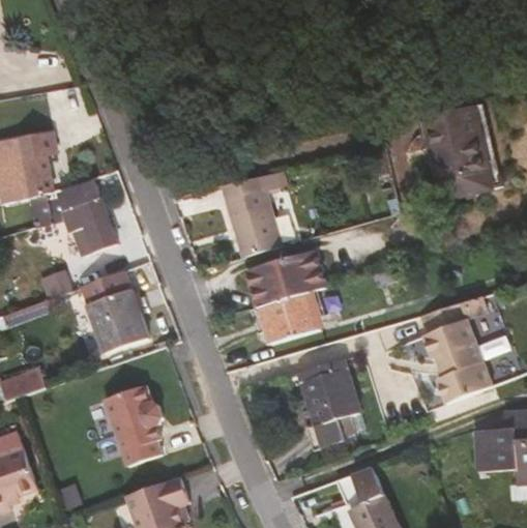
[(471,106),(487,171),(498,168),(481,104),(471,106)]
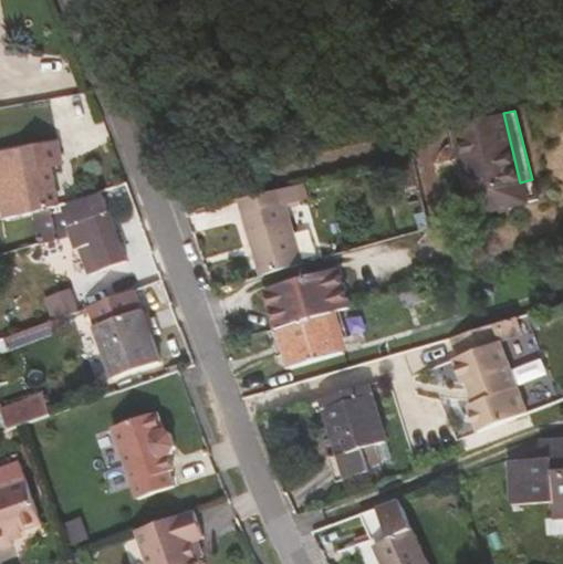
[(446,126),(446,127),(465,196),(520,183),(503,113),(446,126)]
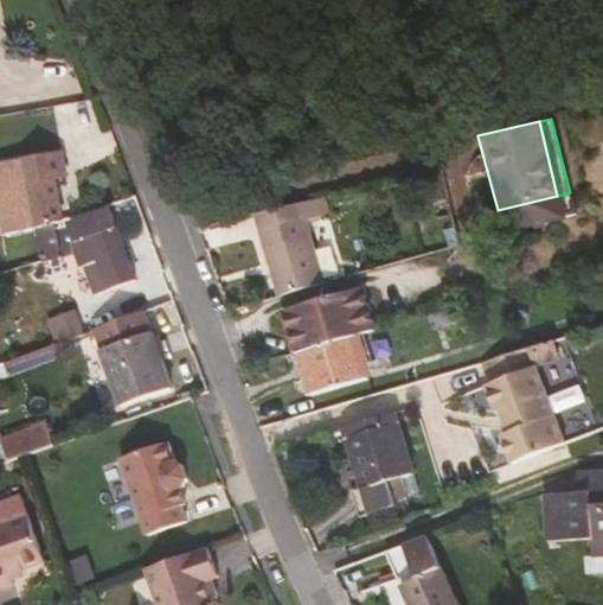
[(33,225),(57,217),(51,176),(59,174),(57,152),(19,157),(32,223),(33,225)]
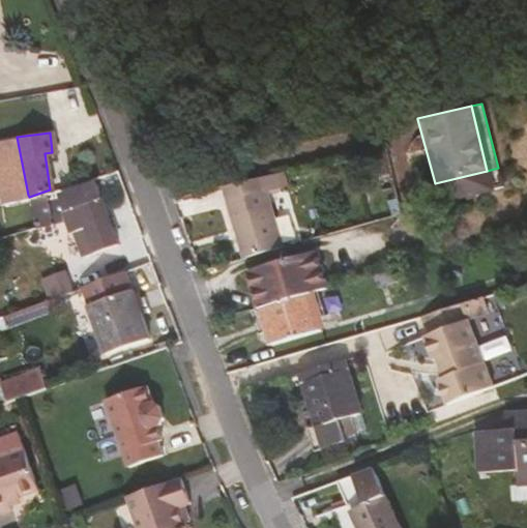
[(28,195),(17,137),(0,139),(0,195),(1,200),(28,195)]
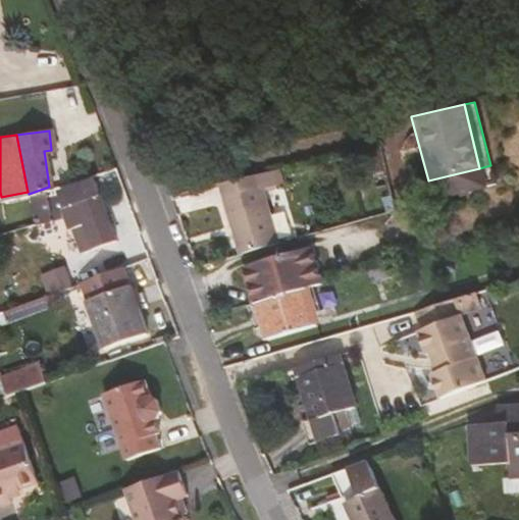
[(370,175),(384,173),(376,143),(362,147),(370,175)]
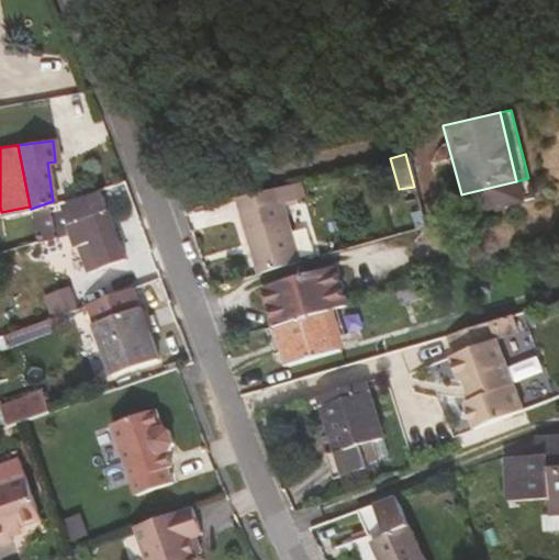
[(257,271),(298,259),(282,201),(301,196),(297,180),(234,196),(257,271)]
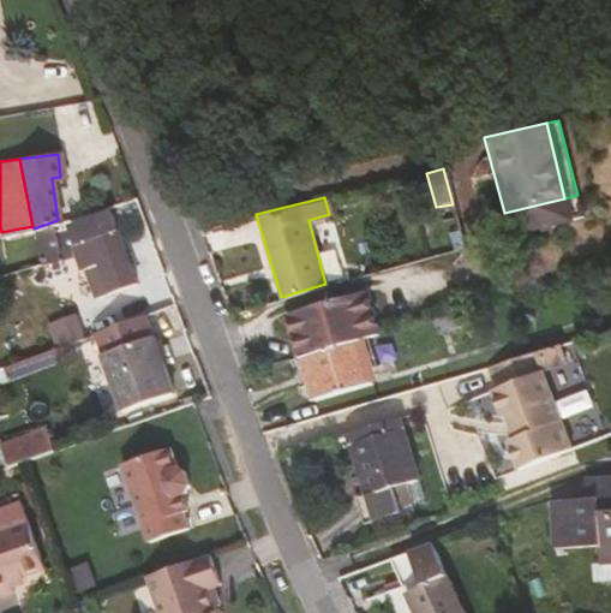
[(107,213),(67,225),(91,295),(131,281),(107,213)]
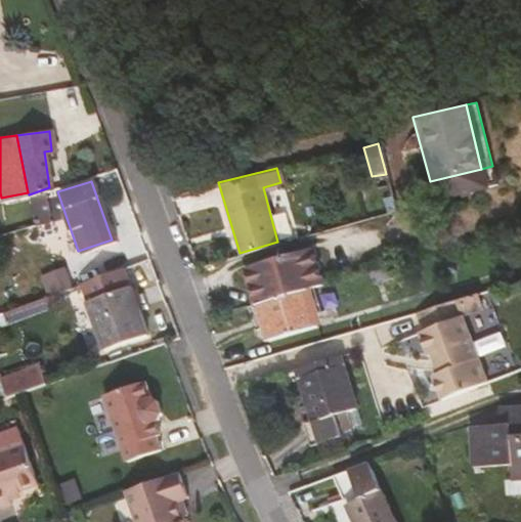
[(49,190),(49,187),(29,194),(33,223),(47,221),(43,193),(49,190)]
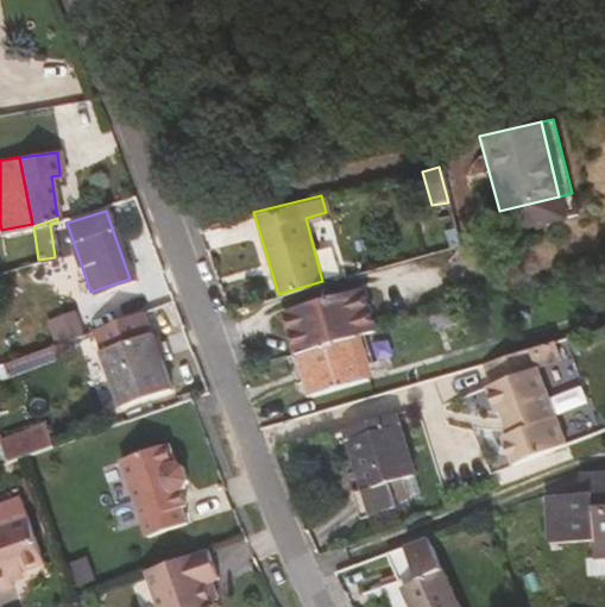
[(354,335),(372,329),(360,287),(282,308),(292,351),(354,335)]
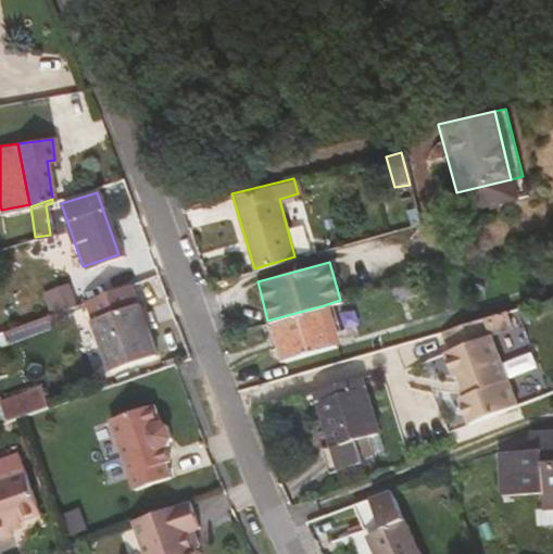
[(49,311),(76,300),(68,280),(41,290),(49,311)]
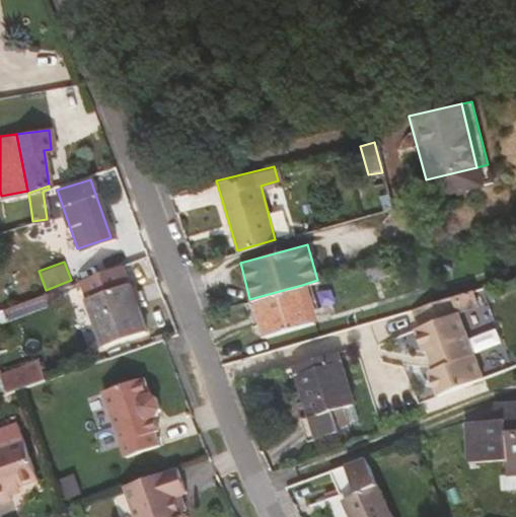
[(387,278),(382,262),(364,267),(370,284),(387,278)]
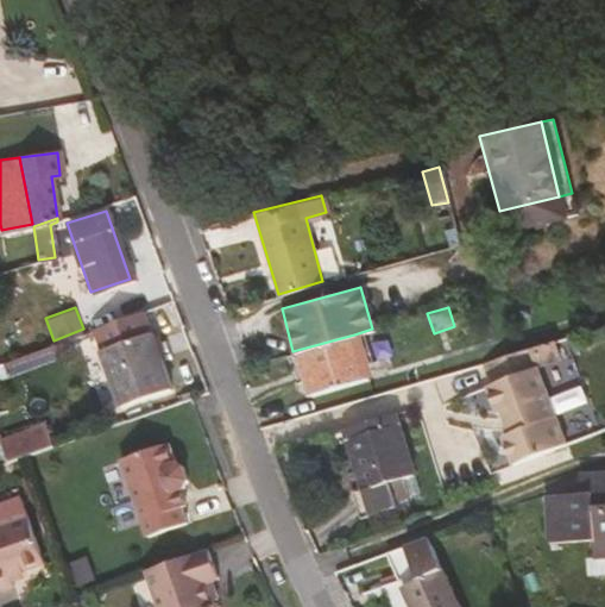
[(100,349),(147,333),(139,311),(93,327),(100,349)]
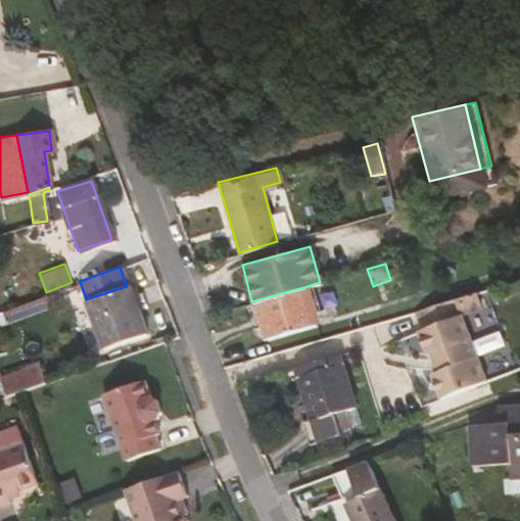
[(134,306),(128,289),(127,286),(86,299),(101,346),(143,333),(134,306)]
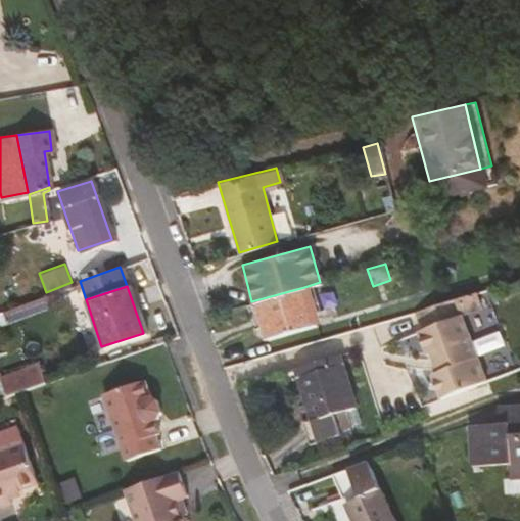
[(128,289),(134,306),(141,304),(135,286),(128,289)]
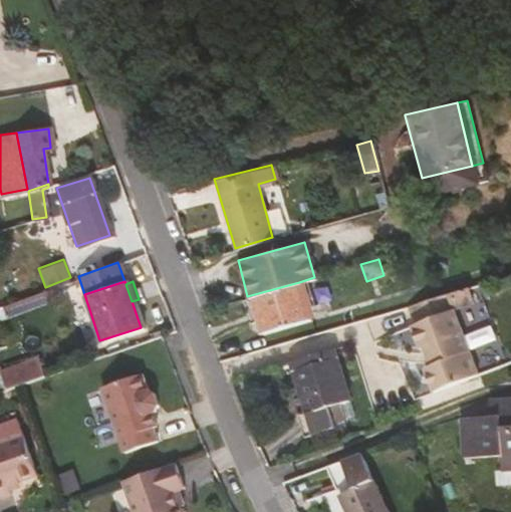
[(309,319),(299,282),(247,296),(239,299),(248,321),(257,319),(261,332),(309,319)]
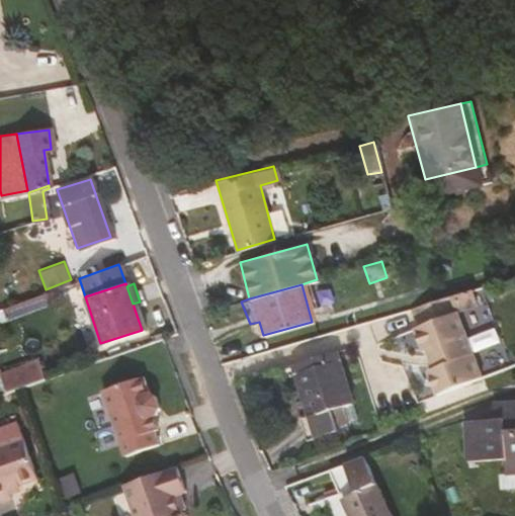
[(454,316),(411,328),(419,353),(423,351),(428,370),(421,371),(429,397),(475,383),(454,316)]
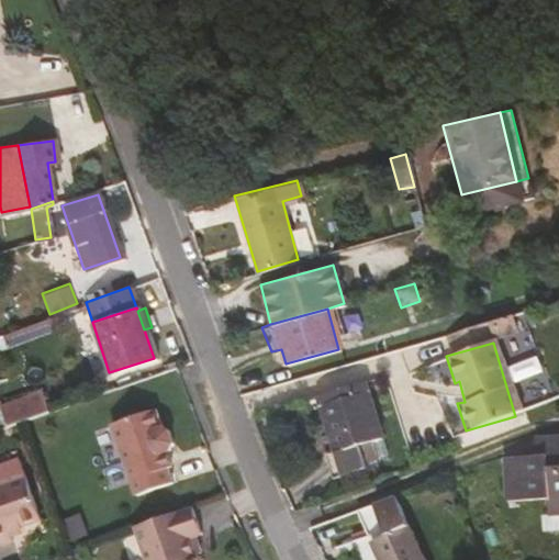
[(316,392),(334,449),(323,452),(331,476),(362,465),(358,448),(365,446),(360,430),(375,426),(360,379),(316,392)]
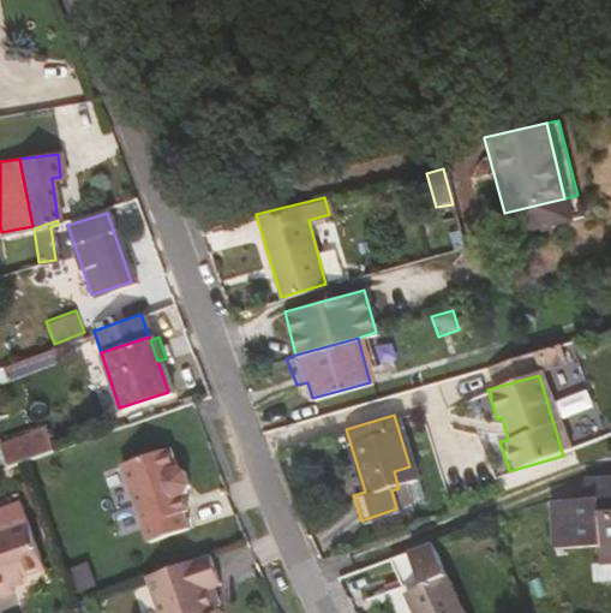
[(0,450),(5,465),(19,460),(51,450),(42,427),(0,441),(0,450)]
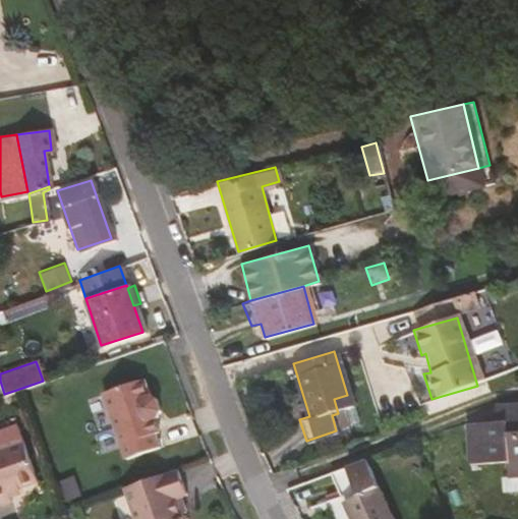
[(140,379),(100,393),(121,472),(158,459),(145,419),(153,416),(156,409),(152,398),(146,395),(140,379)]
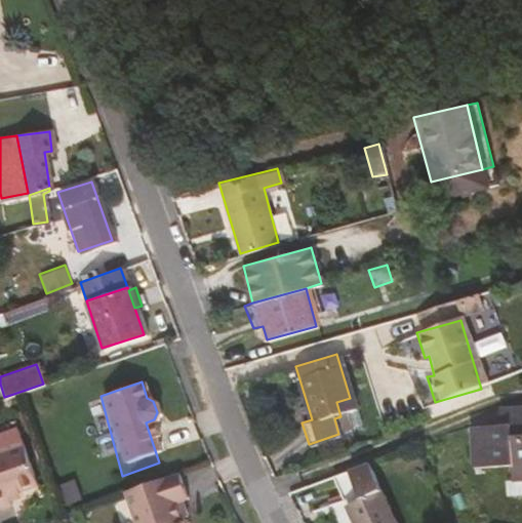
[(521,405),(516,405),(516,424),(471,424),(473,465),(506,464),(512,464),(513,478),(521,477),(521,405)]
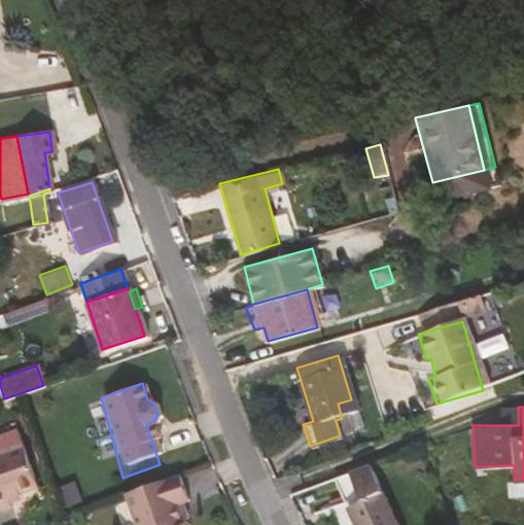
[(0,442),(18,436),(12,421),(0,425),(0,442)]
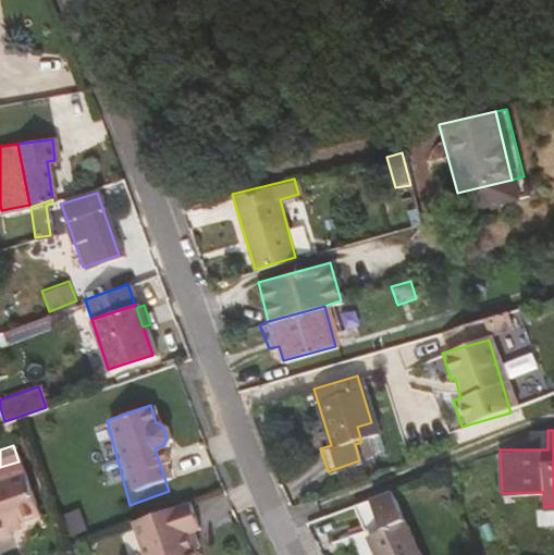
[(19,461),(0,467),(0,538),(7,535),(5,531),(3,526),(16,521),(38,514),(19,461)]
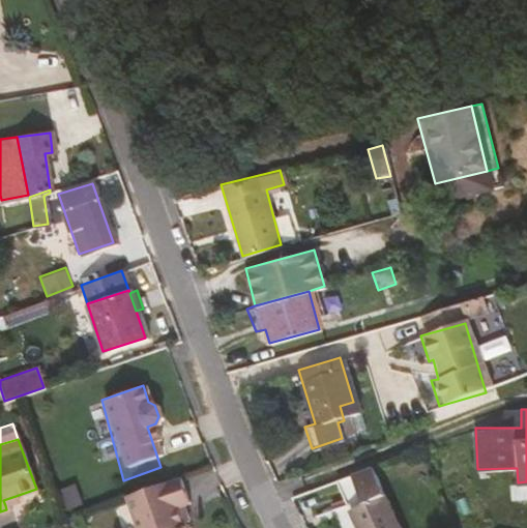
[(398,527),(371,464),(333,478),(345,508),(351,507),(359,527),(398,527)]
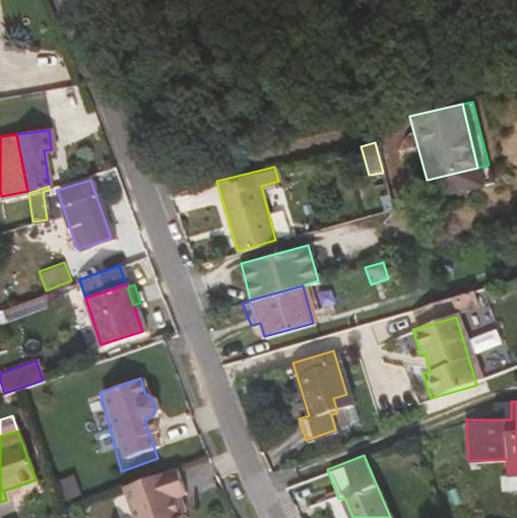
[(516,472),(508,473),(507,459),(501,459),(503,490),(516,489),(516,472)]
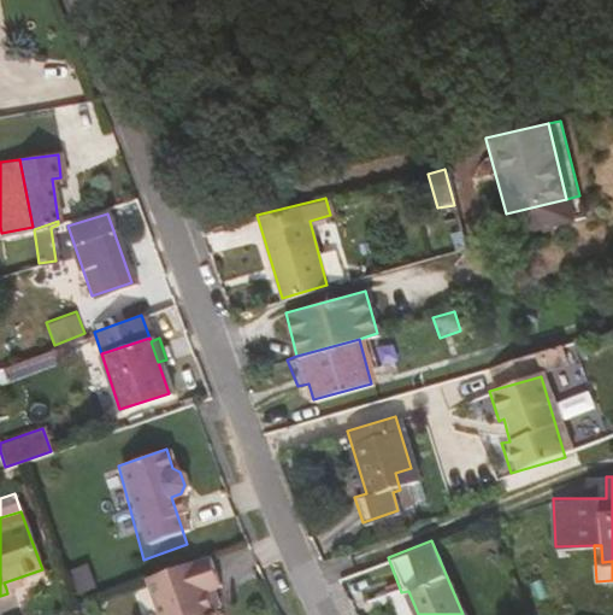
[(222,580),(212,551),(149,573),(163,614),(217,614),(213,604),(207,585),(213,584),(222,580)]
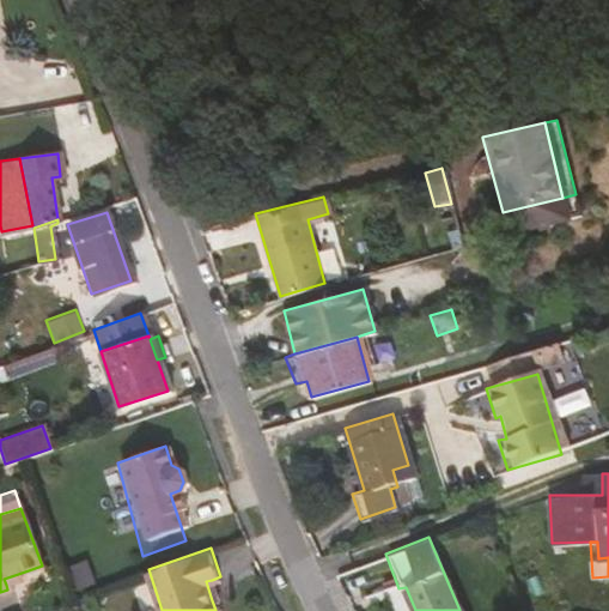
[(6,585),(20,580),(18,574),(4,579),(6,585)]
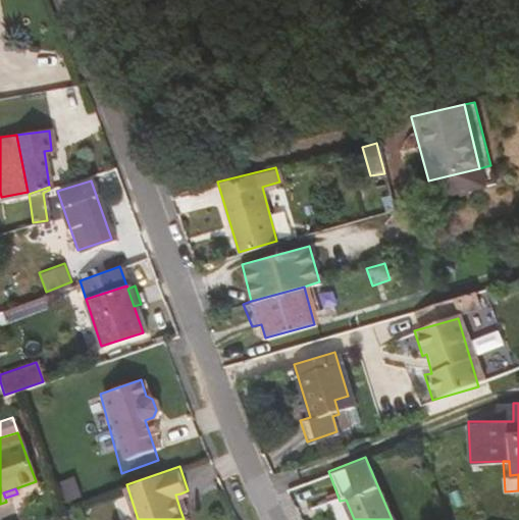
[(175,495),(180,511),(186,509),(180,494),(175,495)]
